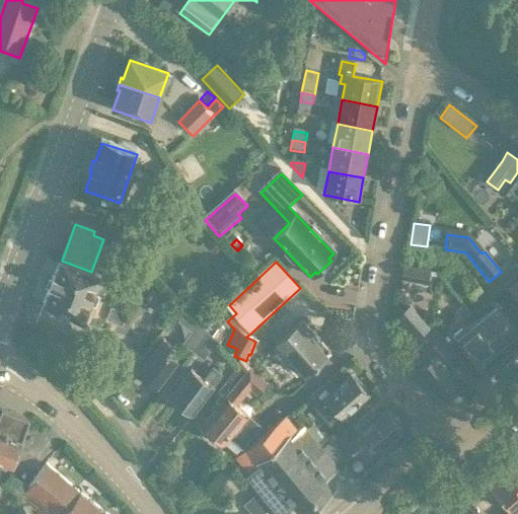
[(82,323),(99,280),(60,264),(43,308),(82,323)]
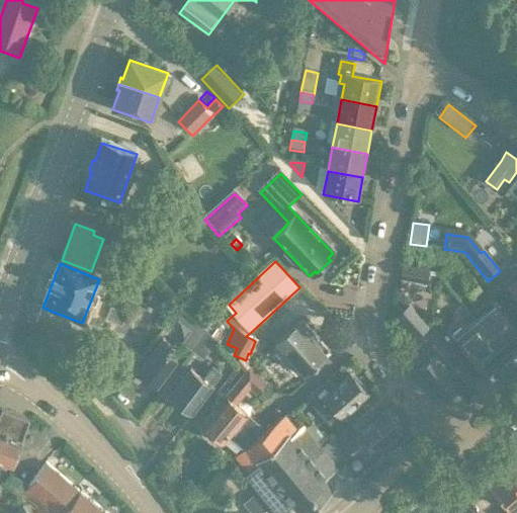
[(403,269),(401,281),(428,286),(430,274),(403,269)]
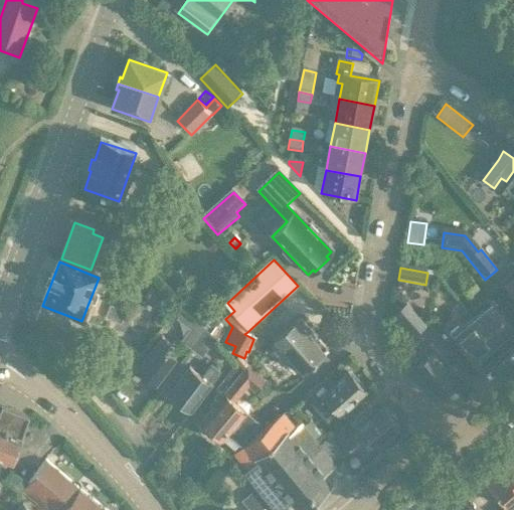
[(513,277),(512,276),(504,282),(513,294),(513,277)]
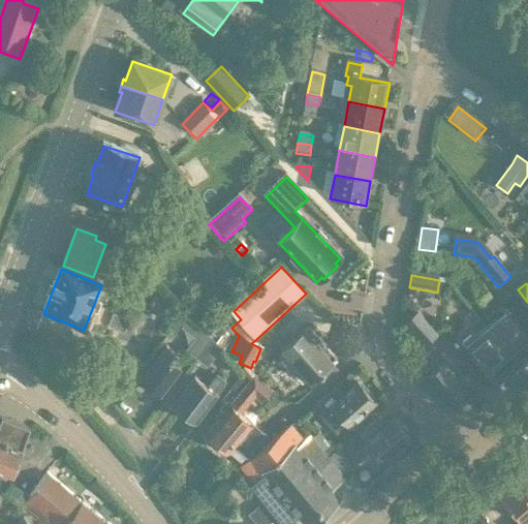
[(485,307),(493,300),(484,287),(474,295),(485,307)]
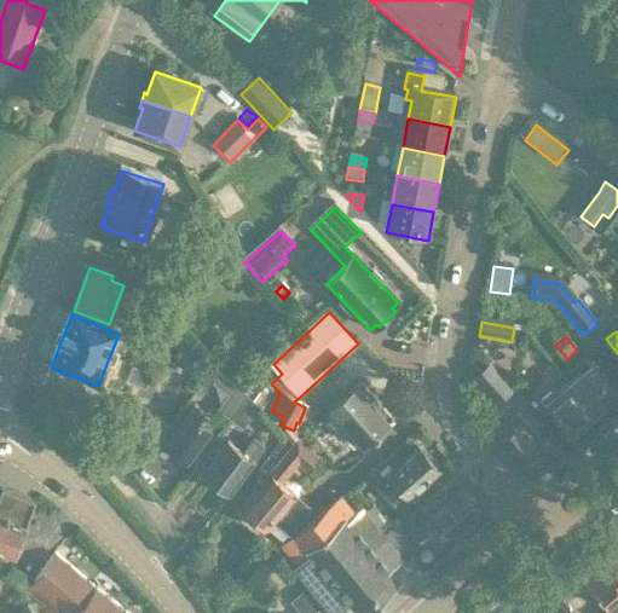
[(481,354),(477,359),(486,370),(491,365),(481,354)]
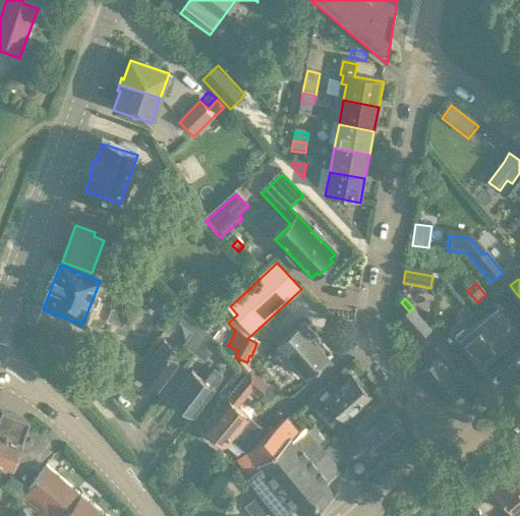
[(501,351),(519,335),(493,303),(484,310),(488,316),(478,324),(501,351)]
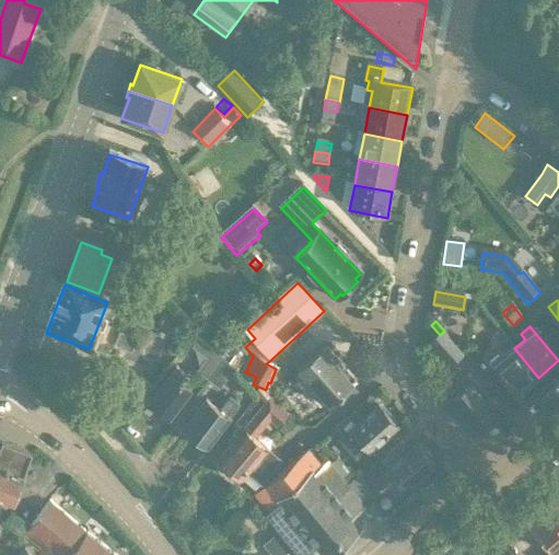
[(452,368),(465,357),(445,333),(432,344),(452,368)]
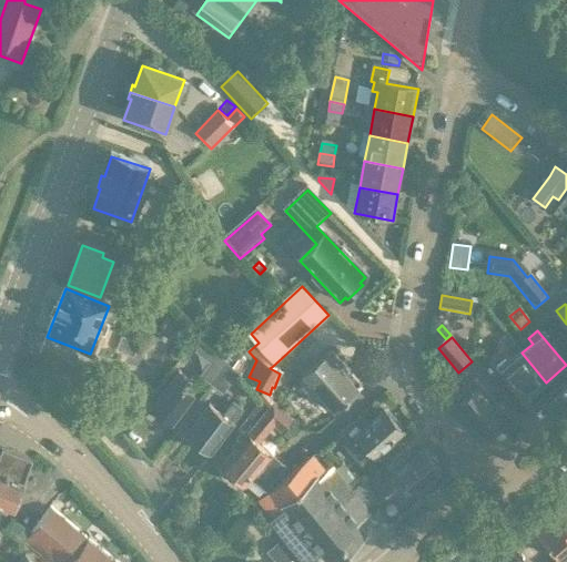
[(337,410),(364,387),(332,349),(305,373),(337,410)]
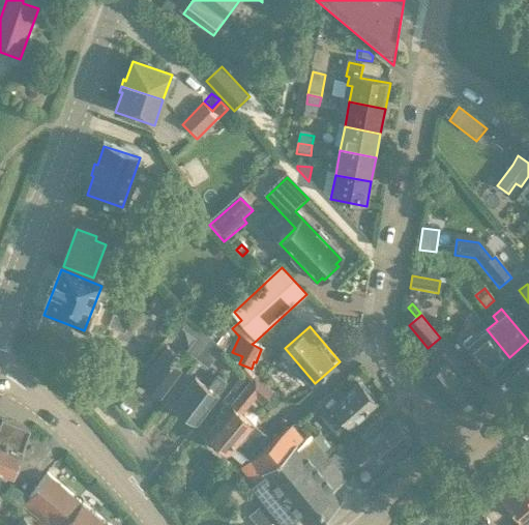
[(491,373),(509,357),(487,329),(476,339),(472,333),(464,342),(491,373)]
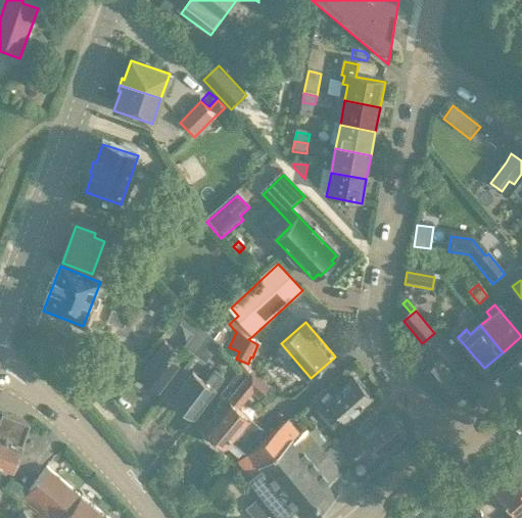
[(209,338),(209,337),(199,330),(185,349),(196,357),(202,347),(204,349),(210,341),(211,340),(209,338)]
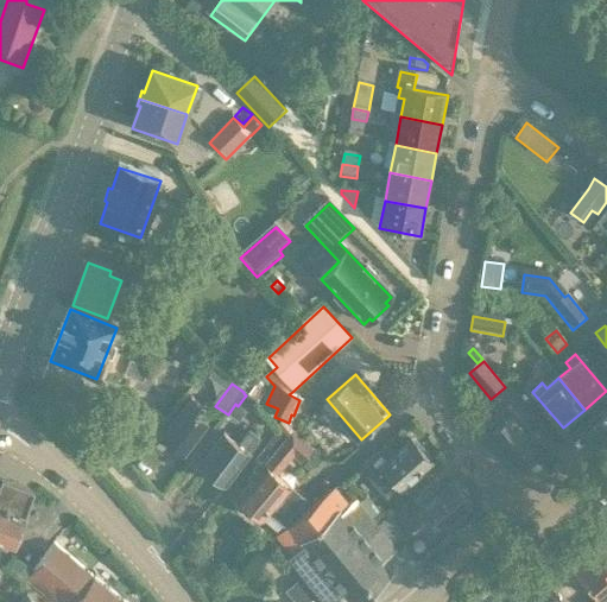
[(246,412),(254,401),(246,395),(245,397),(238,406),(246,412)]
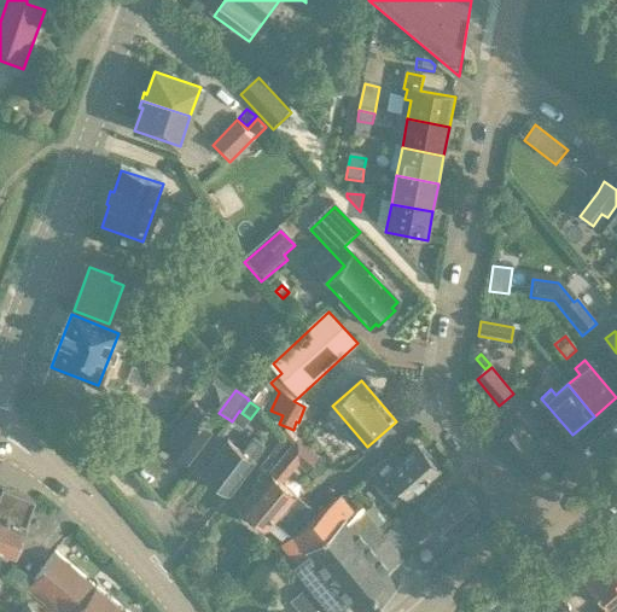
[(198,427),(207,417),(195,408),(166,448),(174,455),(173,456),(182,464),(184,462),(187,465),(208,436),(198,427)]
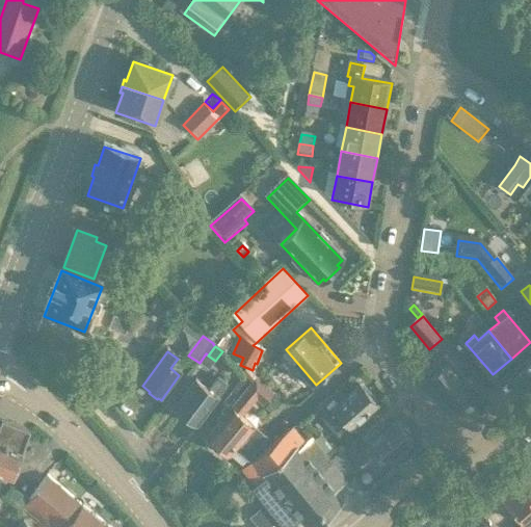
[(452,410),(474,391),(445,357),(424,374),(430,380),(429,381),(452,410)]
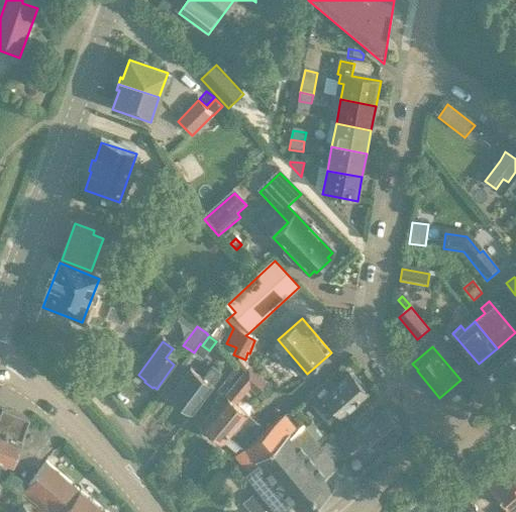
[(90,352),(87,356),(81,350),(74,359),(80,364),(76,369),(87,379),(90,375),(96,380),(107,368),(100,362),(101,362),(90,352)]
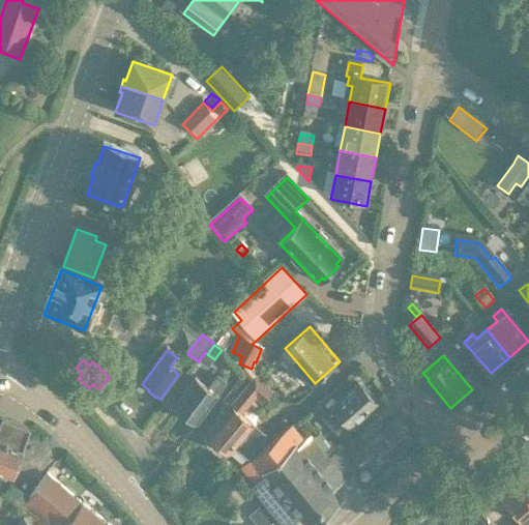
[(256,378),(250,371),(247,368),(241,373),(250,383),(256,378)]
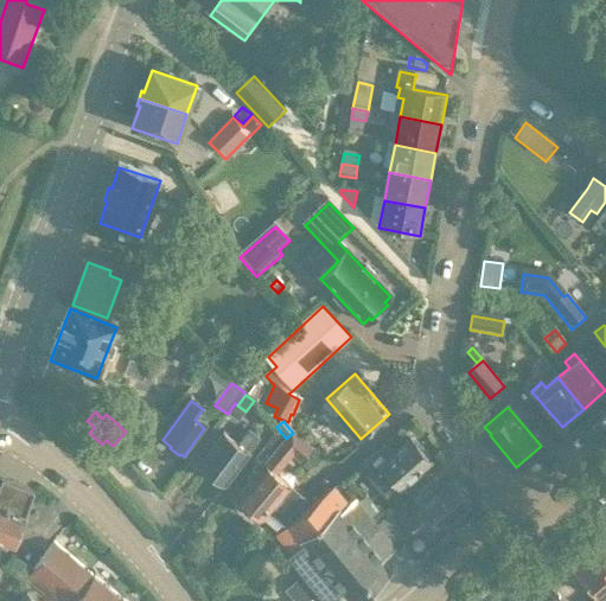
[(305,460),(317,448),(299,433),(242,496),(267,518),(294,487),(280,474),(298,454),(305,460)]
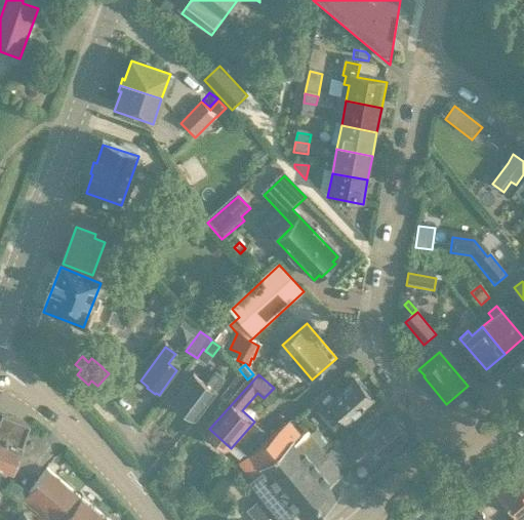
[(195,422),(225,384),(216,376),(207,388),(195,377),(173,404),(195,422)]
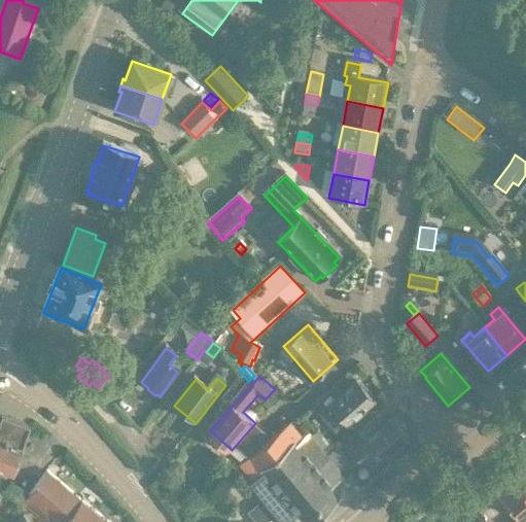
[(369,392),(365,394),(358,385),(343,397),(336,389),(314,408),(337,436),(375,404),(373,402),(375,399),(369,392)]
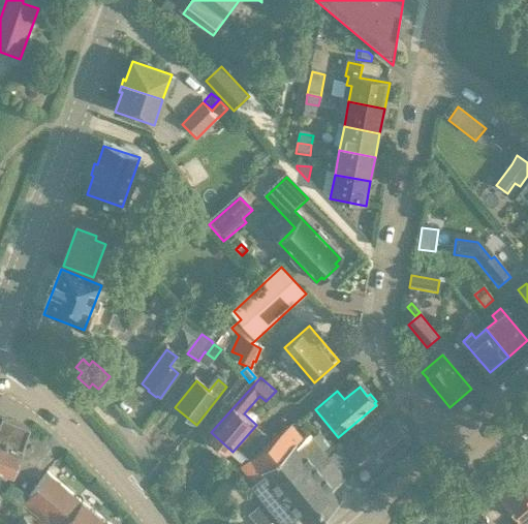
[(368,444),(355,455),(365,465),(380,452),(387,460),(411,439),(395,421),(387,428),(380,419),(361,435),(368,444)]
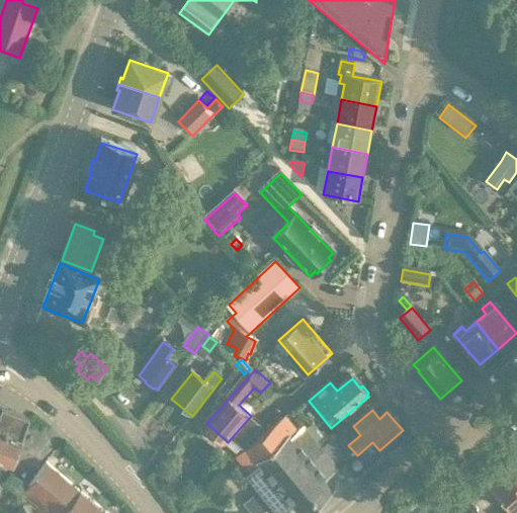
[(0,476),(5,464),(13,467),(27,429),(29,423),(0,412),(0,411),(0,476)]
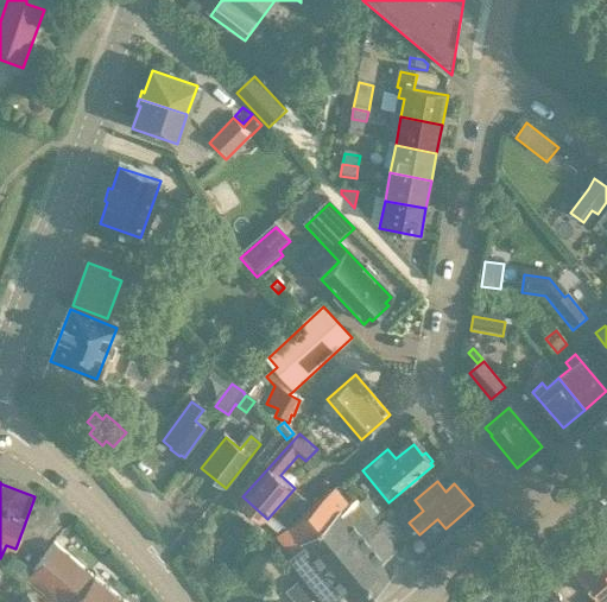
[(359,504),(358,505),(343,487),(339,490),(282,537),(296,555),(292,558),(308,577),(305,578),(323,600),(324,599),(327,601),(339,601),(346,595),(351,601),(364,601),(396,576),(385,563),(398,552),(393,546),(396,544),(381,526),(379,528),(379,527),(371,518),(359,504)]
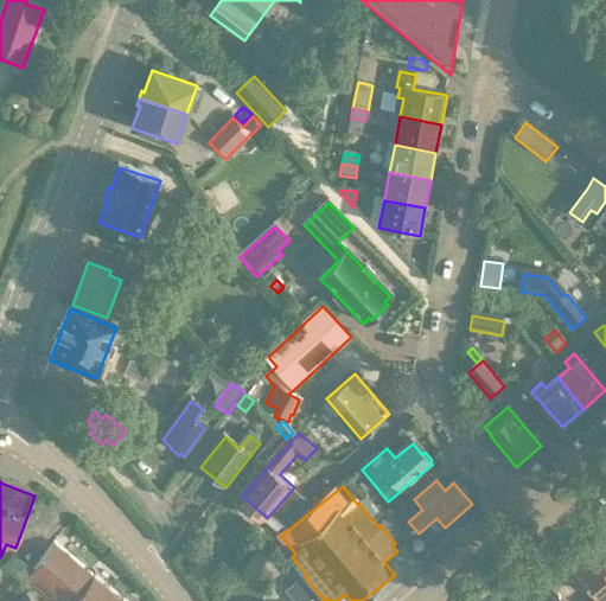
[(282,532),(311,502),(294,487),(267,518),(282,532)]
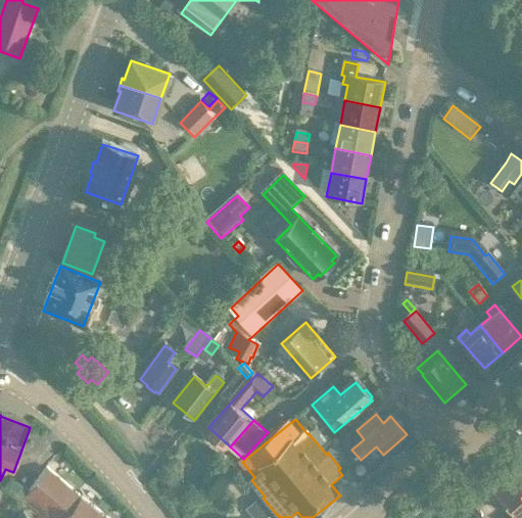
[(327,439),(319,445),(326,454),(333,448),(327,439)]
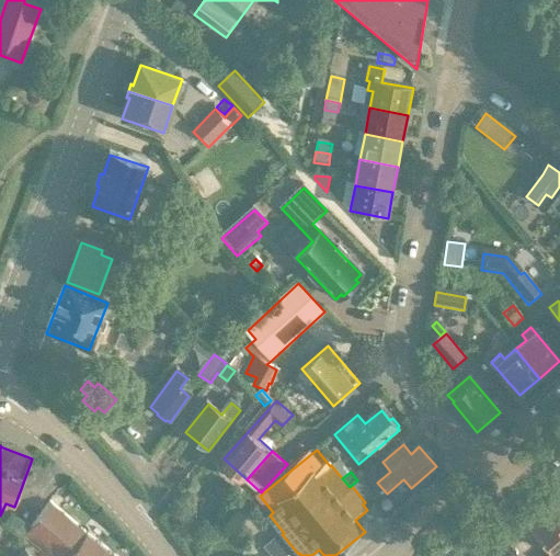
[(365,502),(373,496),(360,479),(352,486),(365,502)]
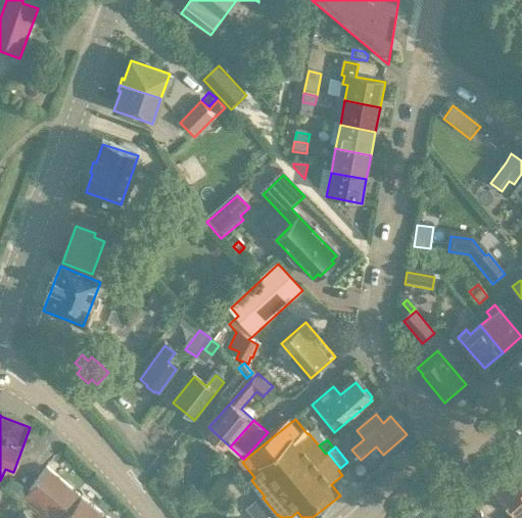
[(229,469),(218,478),(224,486),(235,477),(229,469)]
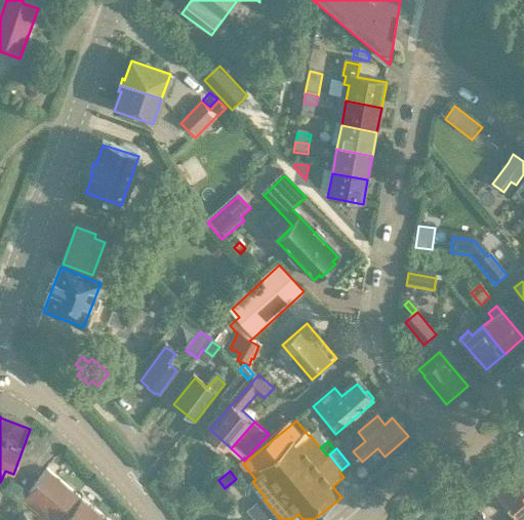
[(523,472),(515,480),(523,490),(523,472)]
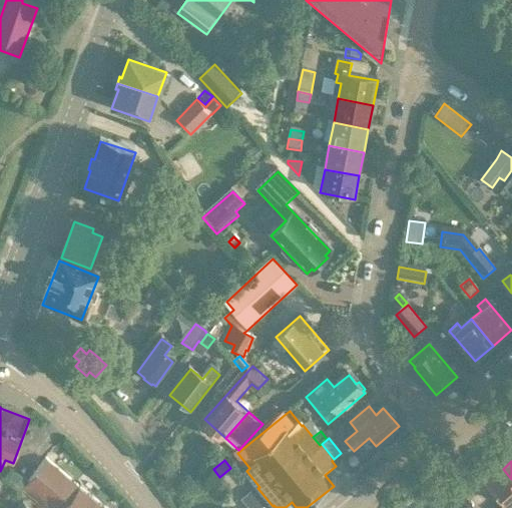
[(104,507),(47,462),(23,492),(42,507),(104,507)]
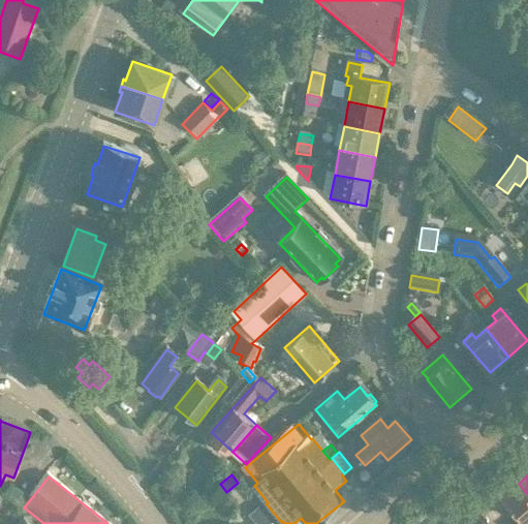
[(527,494),(519,484),(501,498),(522,523),(527,523),(527,494)]
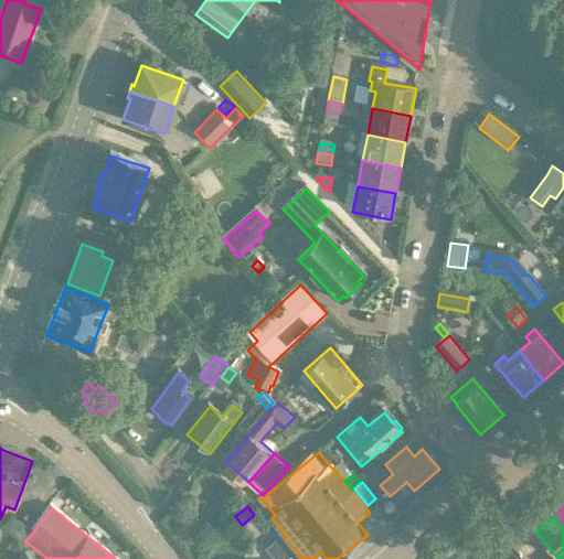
[(299,558),(300,557),(284,537),(266,552),(270,558),(299,558)]
